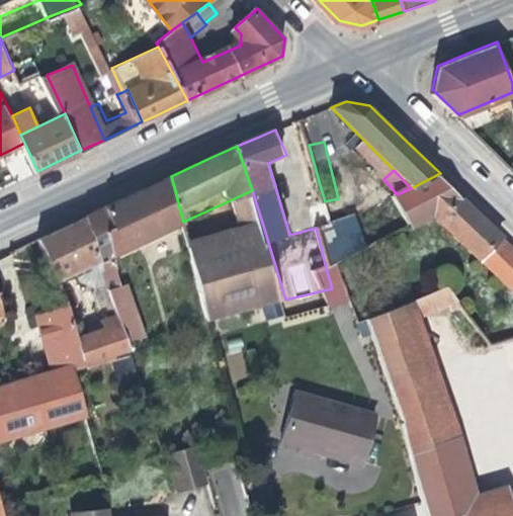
[(512,244),(485,217),(440,173),(411,188),(397,194),(392,198),(403,212),(411,224),(436,211),(512,285),(512,244)]
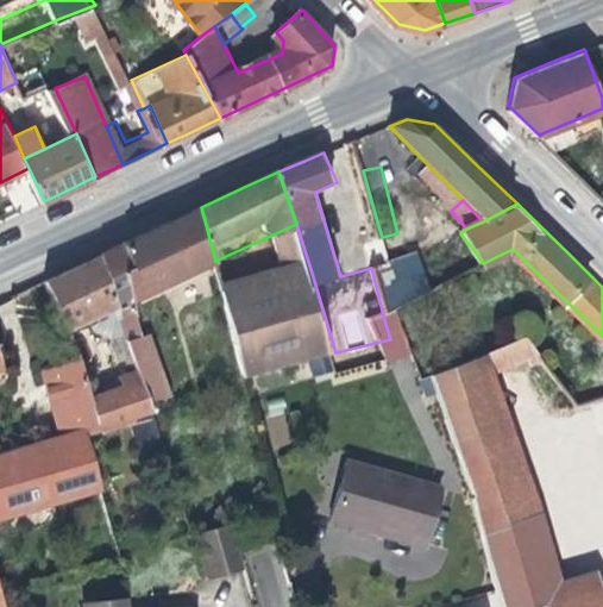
[(215,261),(201,207),(163,225),(123,244),(134,291),(136,299),(215,261)]
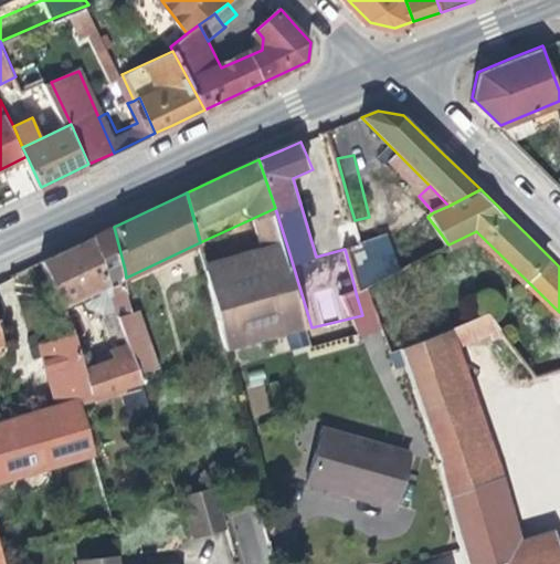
[(338,225),(345,249),(361,246),(355,220),(349,202),(339,205),(345,222),(338,225)]
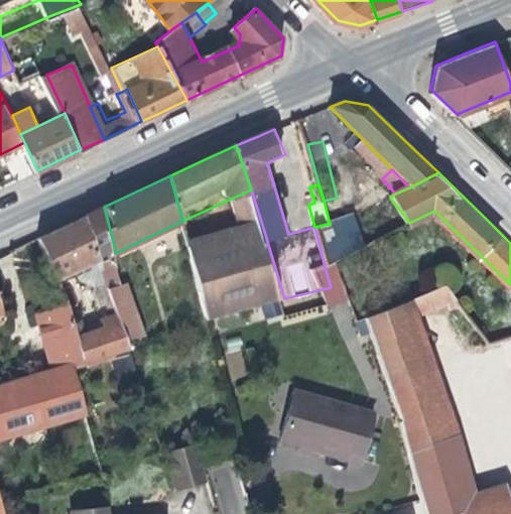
[(114,246),(104,207),(87,214),(97,254),(114,246)]
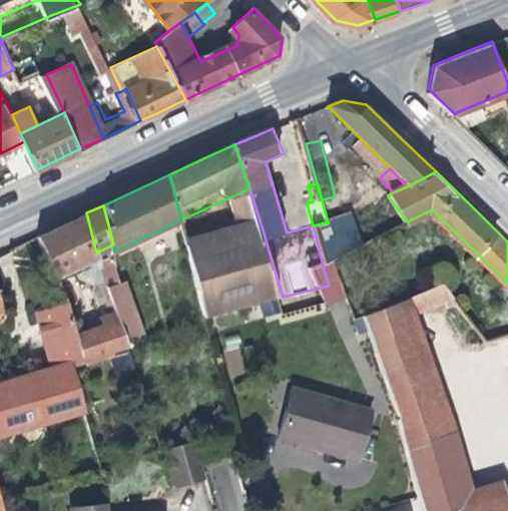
[(352,250),(407,221),(399,210),(344,237),(352,250)]
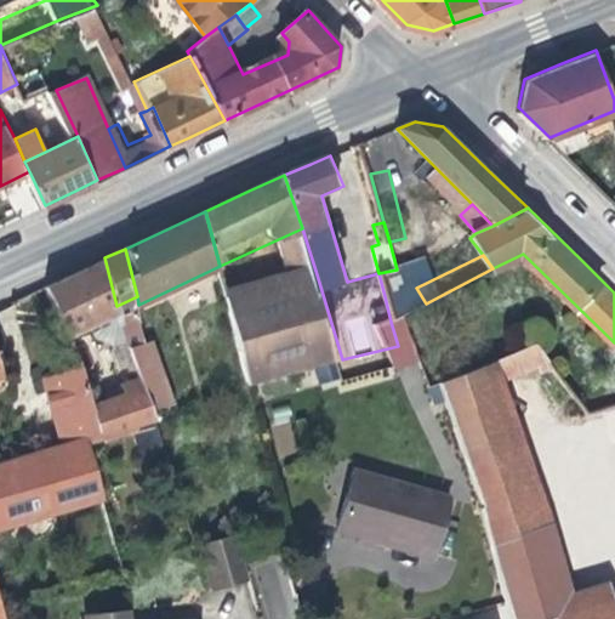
[(117,306),(104,257),(79,271),(46,285),(67,335),(84,328),(118,311),(117,306)]
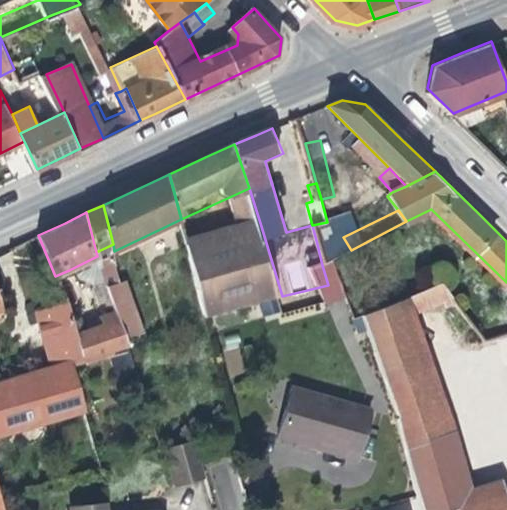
[(312,225),(317,244),(328,241),(331,236),(327,222),(312,225)]
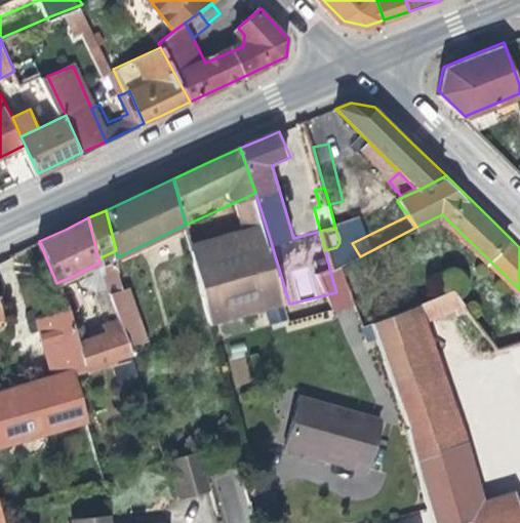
[(192,250),(212,323),(239,317),(289,304),(268,232),(192,250)]
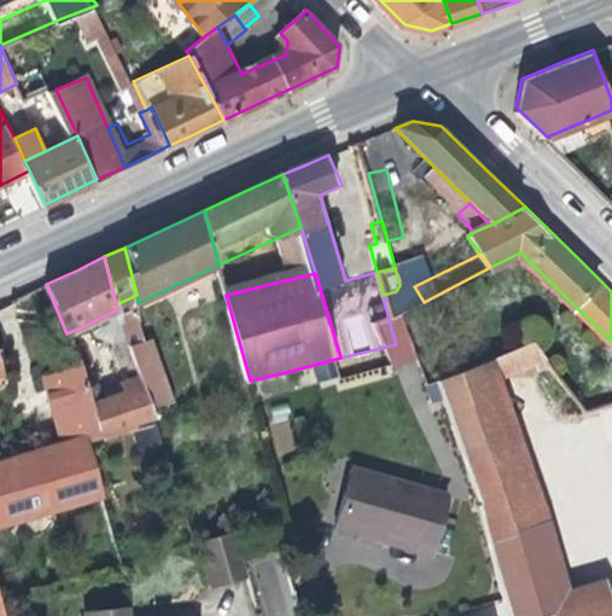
[(138,303),(137,295),(116,304),(117,309),(121,320),(133,348),(147,343),(138,303)]
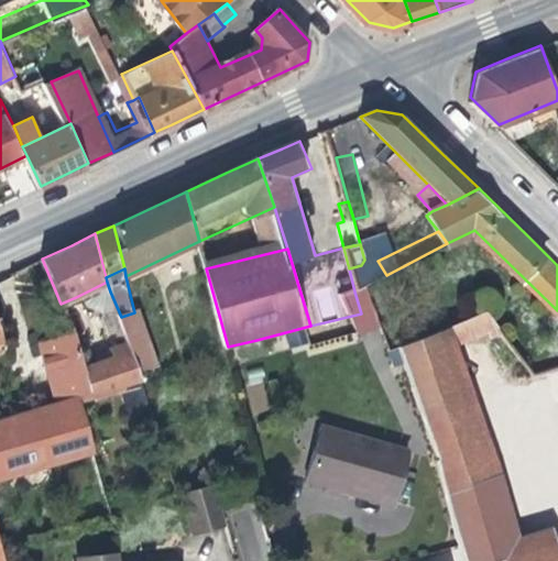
[(76,297),(61,304),(72,330),(83,352),(98,348),(76,297)]
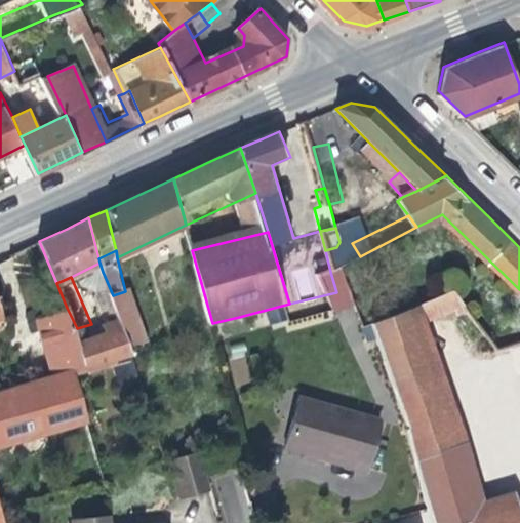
[(411,309),(417,325),(458,309),(467,305),(456,289),(411,309)]
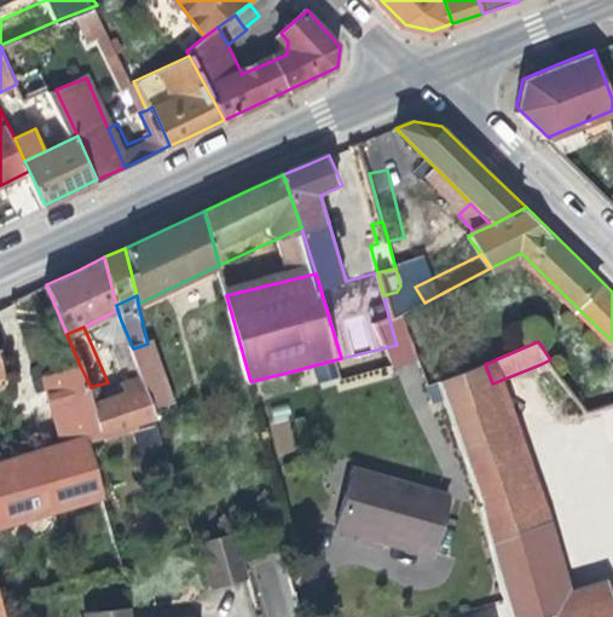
[(157,404),(175,398),(148,344),(133,349),(140,365),(157,404)]
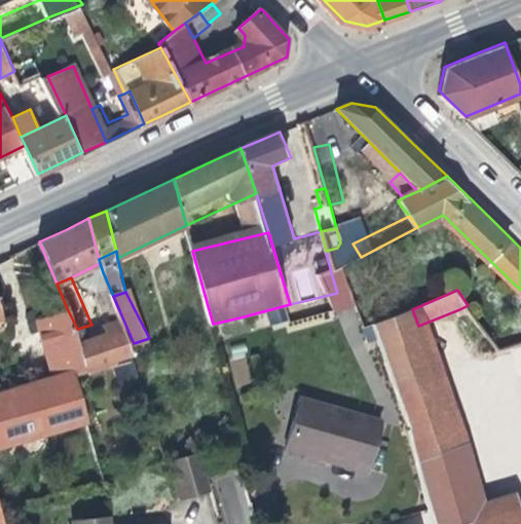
[(462,314),(472,310),(468,305),(459,309),(462,314)]
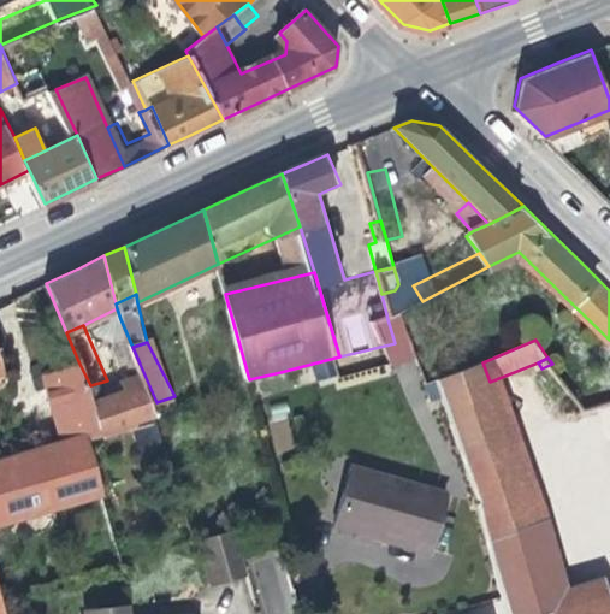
[(95,431),(108,426),(90,385),(78,361),(46,371),(61,420),(58,421),(64,440),(0,460),(0,518),(110,484),(95,431)]
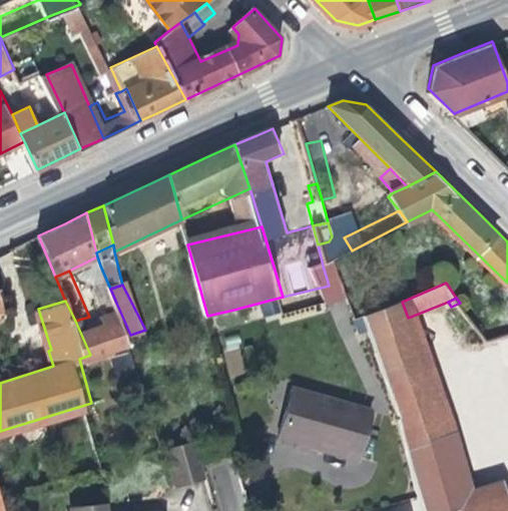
[(403,418),(401,419),(408,450),(448,438),(408,318),(402,302),(368,318),(381,356),(403,418)]
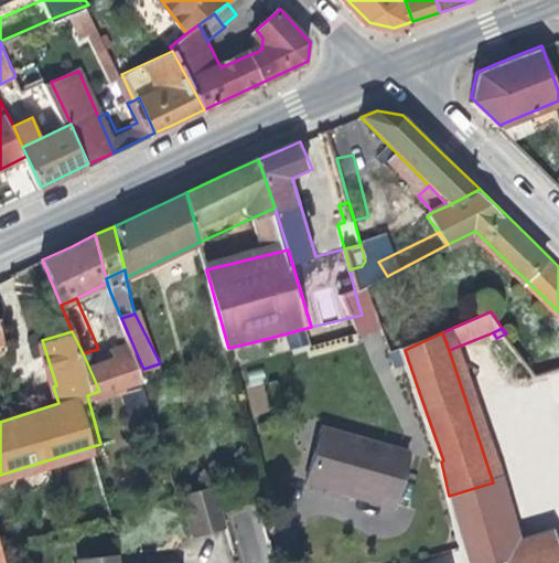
[(148,378),(143,369),(128,333),(120,336),(124,343),(98,349),(83,353),(99,391),(148,378)]
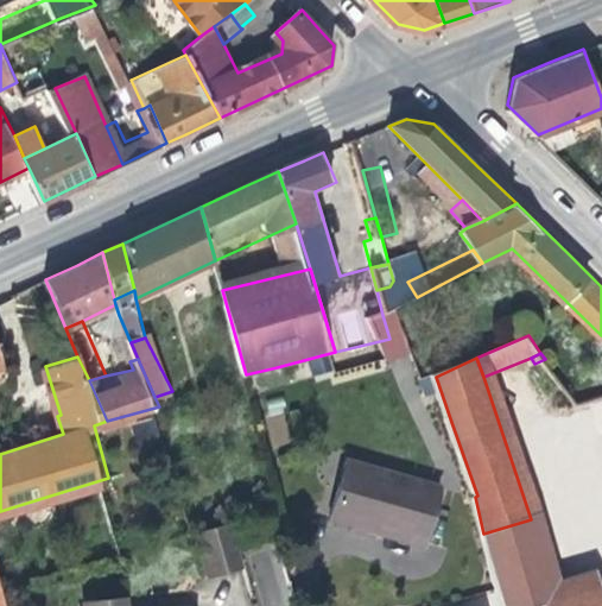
[(270,403),(280,444),(297,441),(286,398),(270,403)]
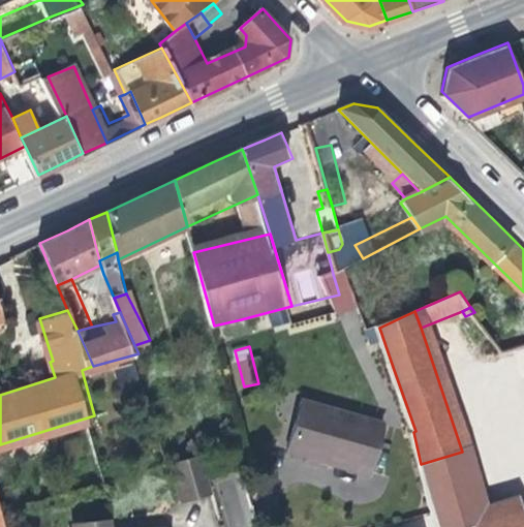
[(386,427),(303,399),(285,452),(324,463),(367,477),(386,427)]
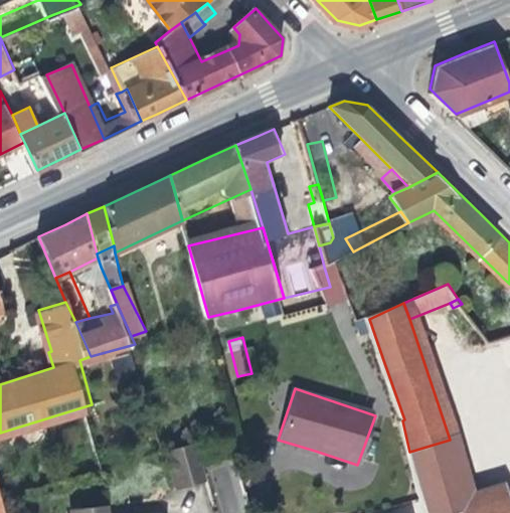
[(420,498),(423,512),(455,512),(473,508),(450,440),(409,452),(413,467),(420,498)]
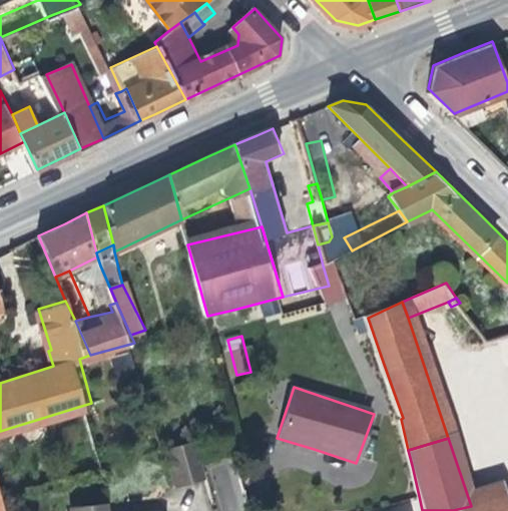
[(207,476),(196,440),(168,448),(178,485),(207,476)]
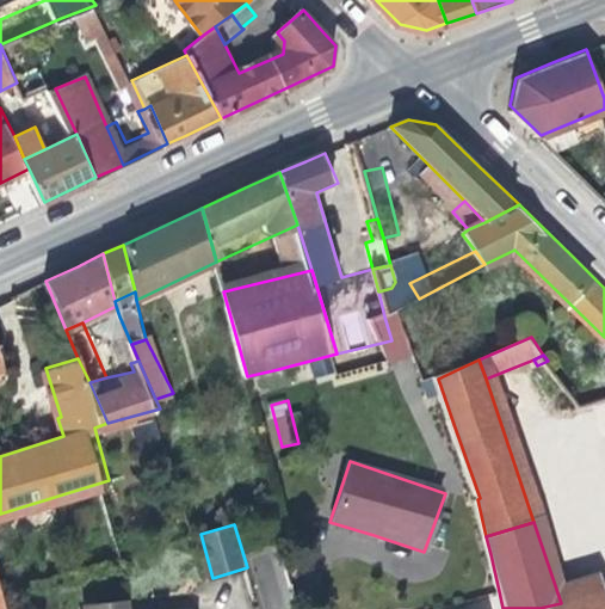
[(604,591),(561,603),(539,608),(604,608),(604,591)]
